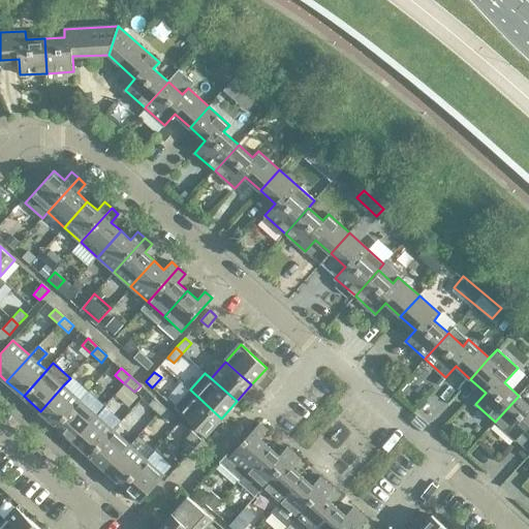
[(63,385),(40,411),(57,426),(80,400),(63,385)]
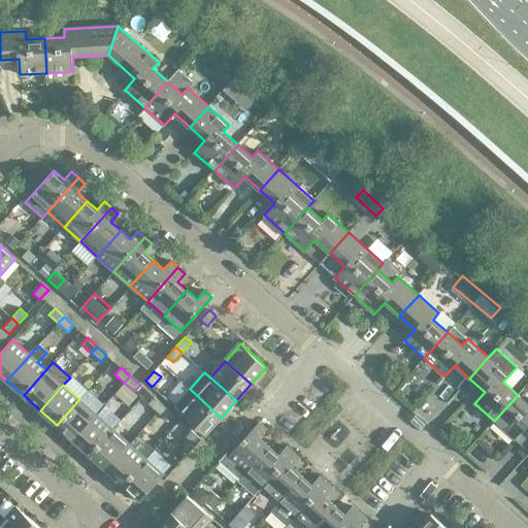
[(221,418),(190,389),(174,406),(205,434),(221,418)]
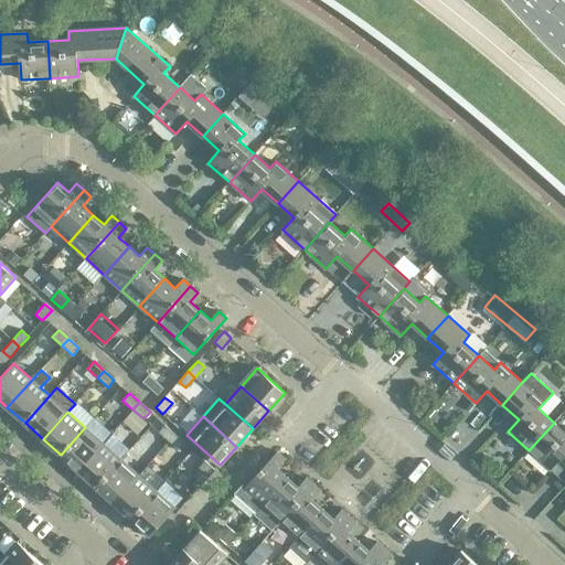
[(564,432),(554,423),(529,450),(551,469),(562,457),(564,460),(564,432)]
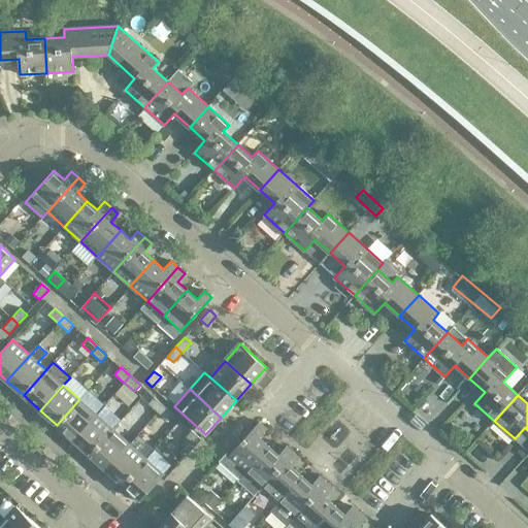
[(164,406),(155,397),(149,404),(158,413),(164,406)]
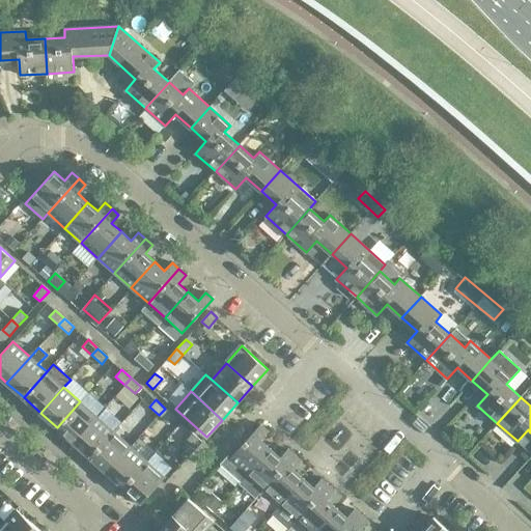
[(80,401),(57,427),(74,443),(96,417),(80,401)]
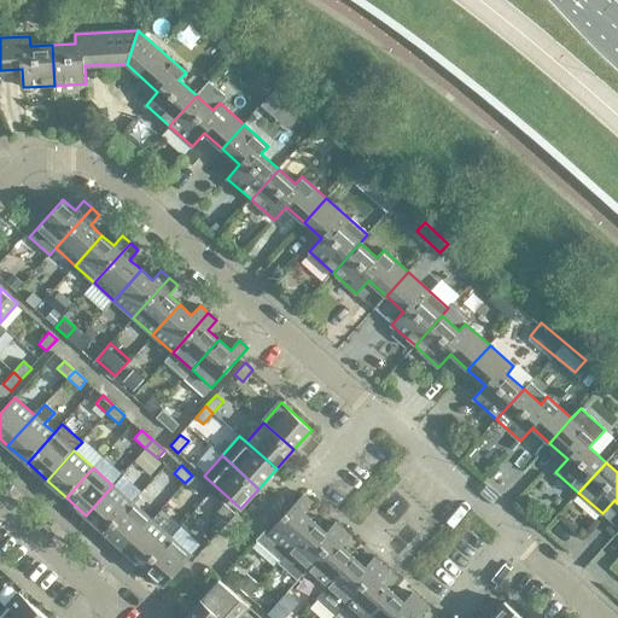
[(204,485),(192,476),(185,483),(196,494),(204,485)]
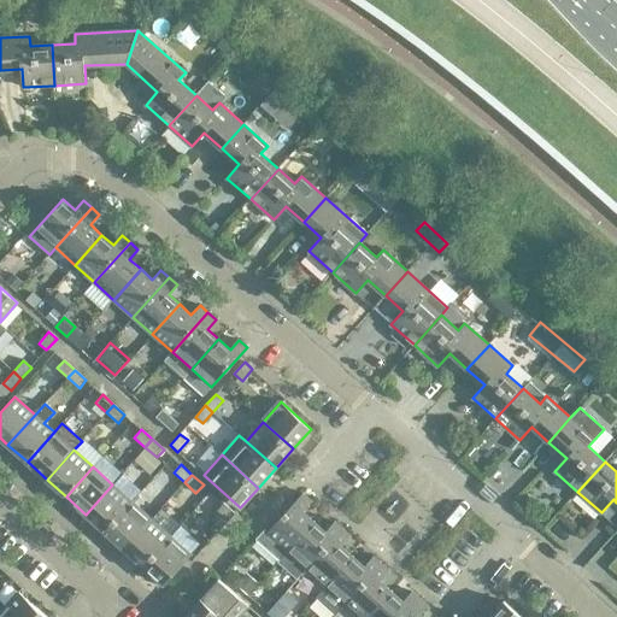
[(112,485),(86,515),(105,532),(133,501),(112,485)]
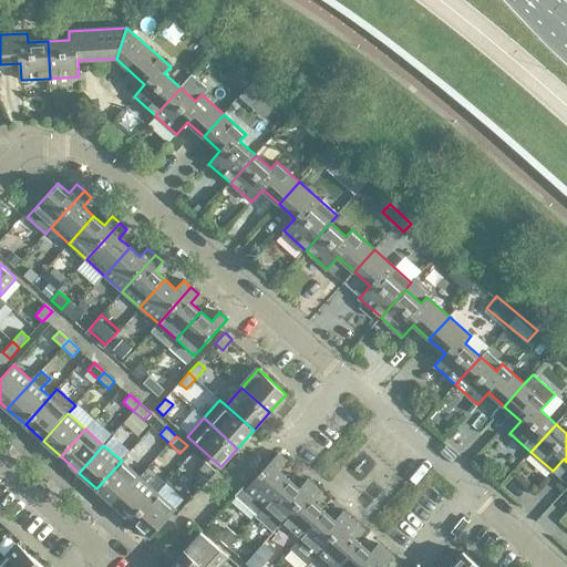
[(257,515),(264,506),(289,478),(278,470),(287,461),(278,453),(247,488),(244,486),(235,495),(257,515)]
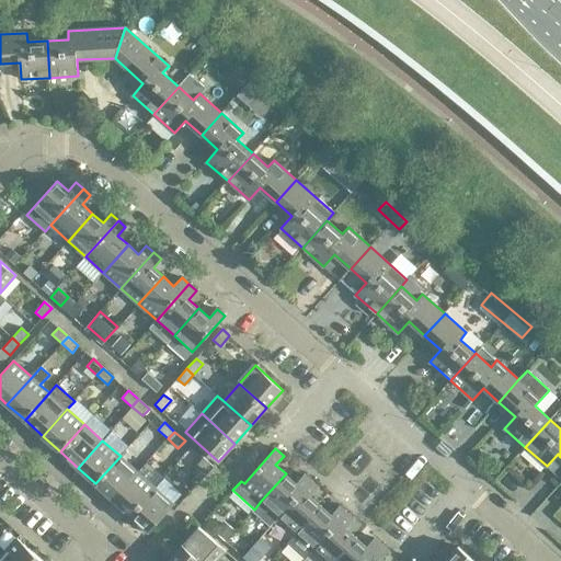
[(121,456),(95,483),(113,500),(138,472),(121,456)]
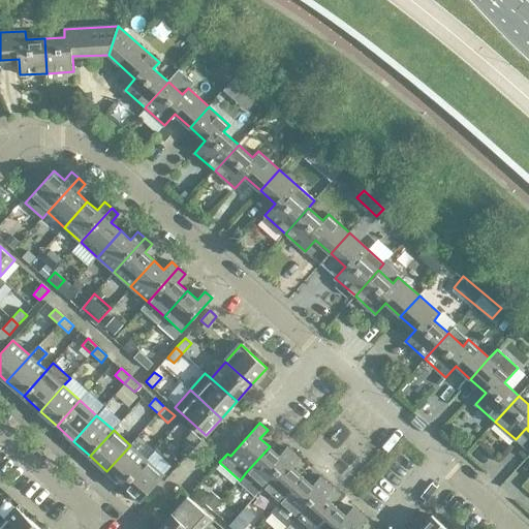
[(186,438),(195,446),(201,440),(192,431),(186,438)]
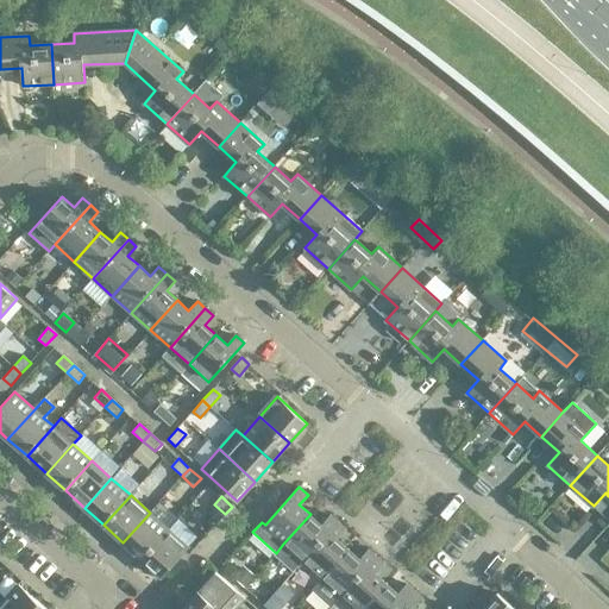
[(150,513),(123,542),(142,559),(169,529),(150,513)]
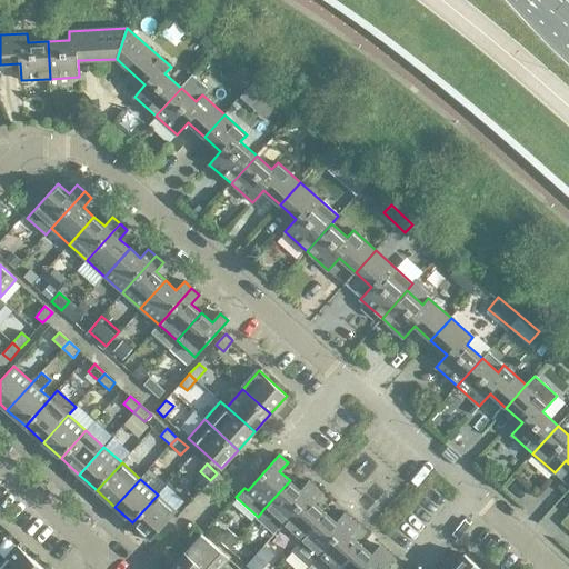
[(290,480),(265,508),(258,517),(256,518),(275,535),(282,525),(316,488),(309,481),(300,490),(290,480)]
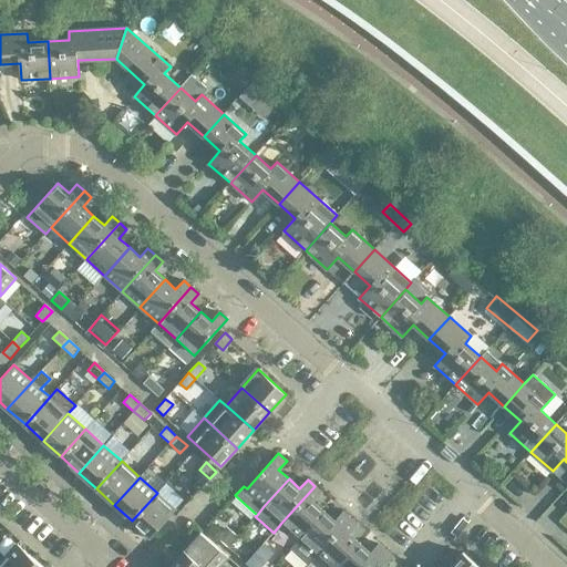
[(315,486),(281,523),(300,538),(325,511),(315,502),(322,493),(315,486)]
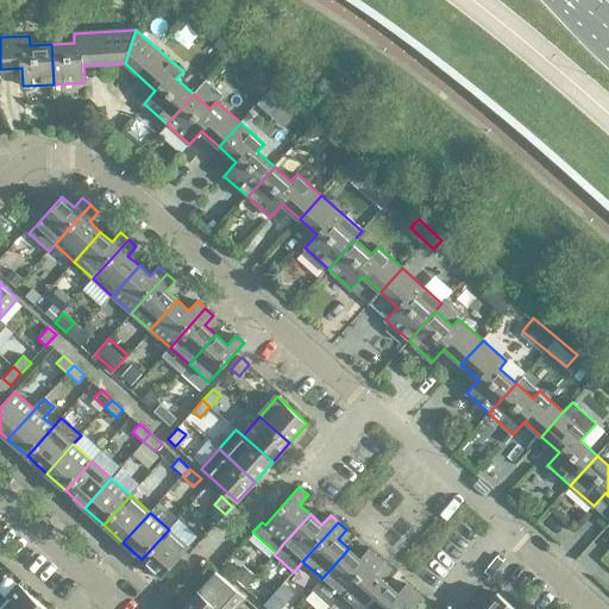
[(169,529),(142,559),(162,577),(189,547),(169,529)]
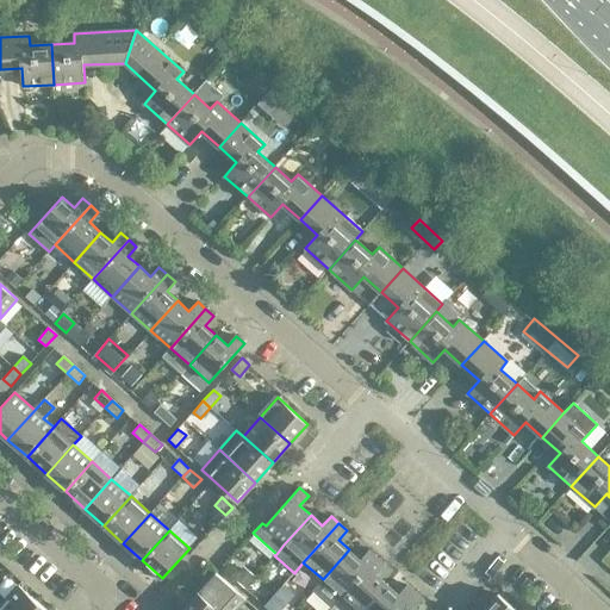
[(342,597),(377,556),(369,549),(360,560),(349,549),(323,579),(312,591),(331,608),(342,597)]
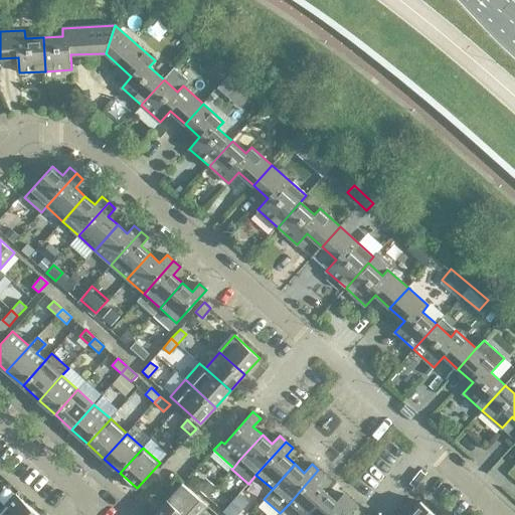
[(318,470),(289,504),(301,514),(307,514),(327,493),(318,484),(325,476),(318,470)]
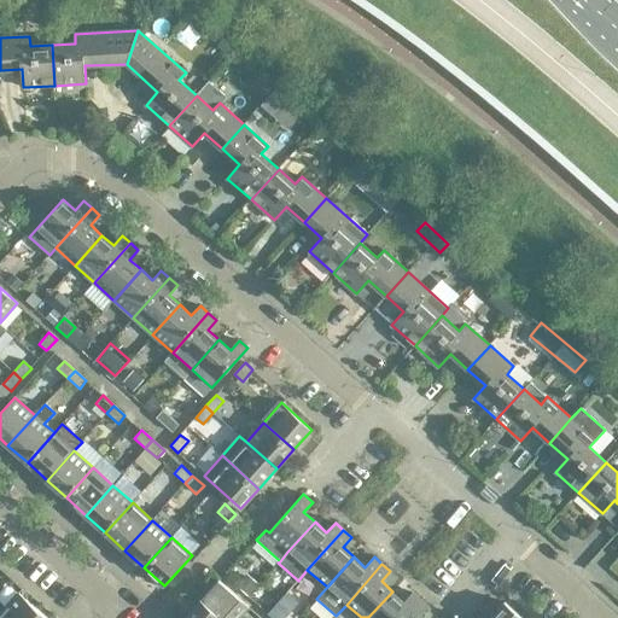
[(260,584),(248,573),(237,586),(249,596),(260,584)]
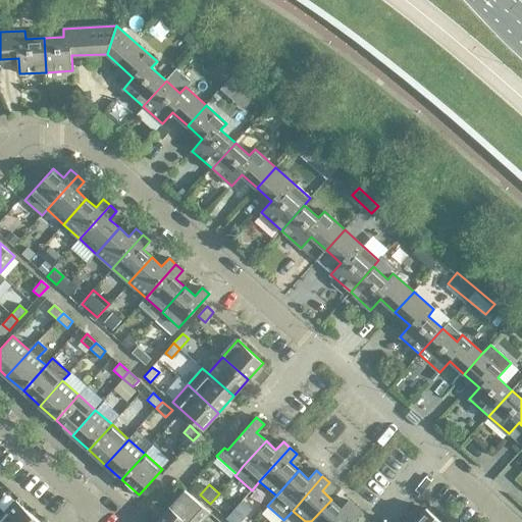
[(202,521),(210,513),(185,489),(169,507),(186,521),(202,521)]
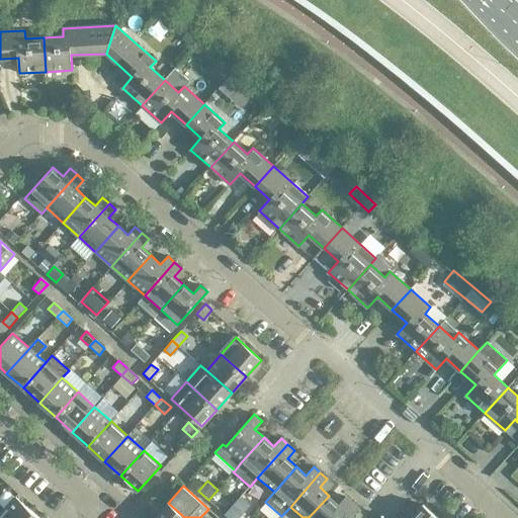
[(329,496),(309,517),(338,517),(353,502),(346,496),(339,504),(329,496)]
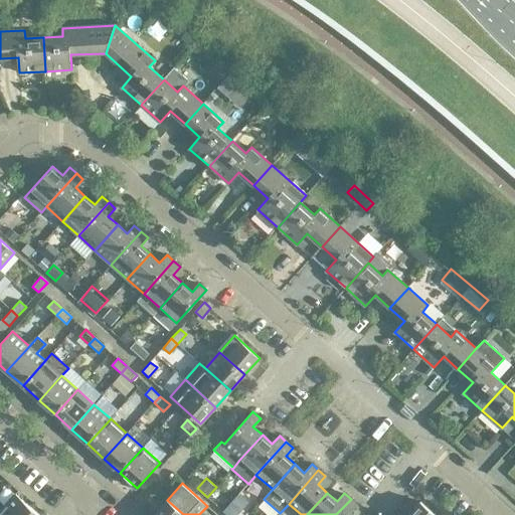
[(39,514),(16,494),(1,511),(5,514),(39,514)]
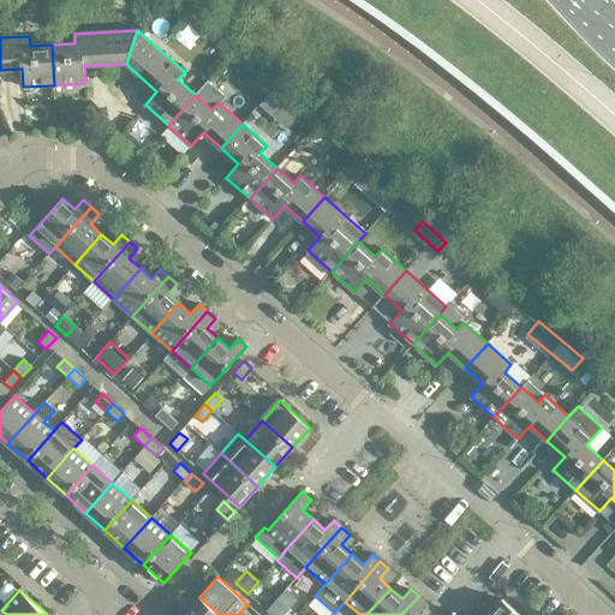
[(419,596),(401,614),(419,614),(418,613),(427,603),(419,596)]
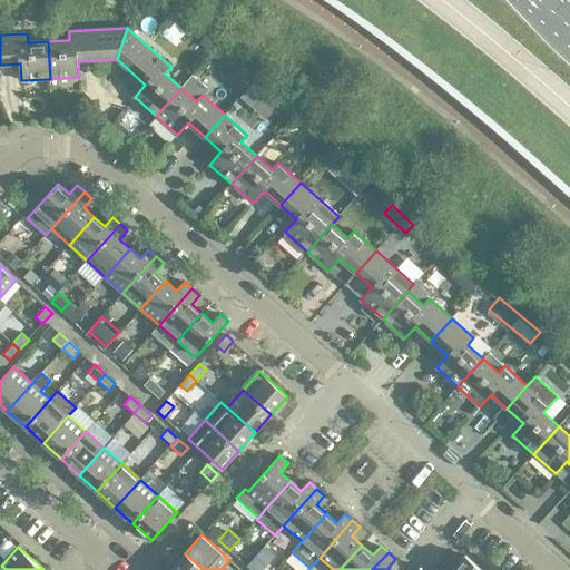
[(203,569),(185,553),(170,569),(203,569)]
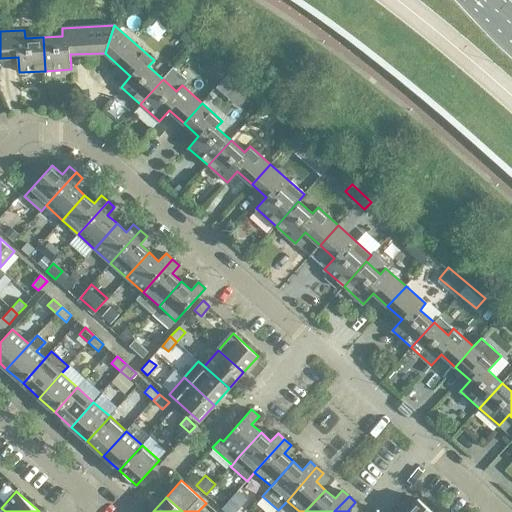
[(432,511),(418,499),(406,511),(432,511)]
